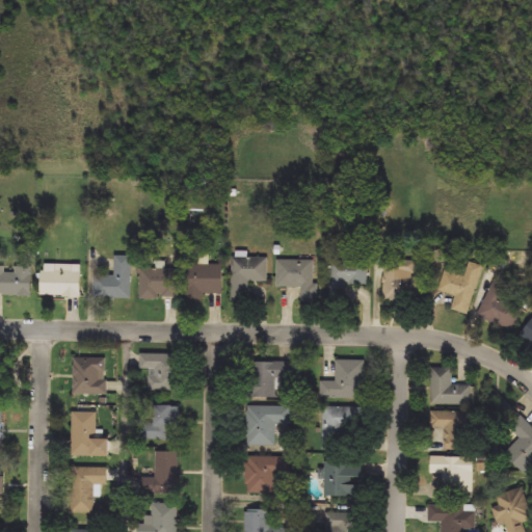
[(233,300),(233,258),(269,258),(268,282),(249,282),(249,300),(233,300)]
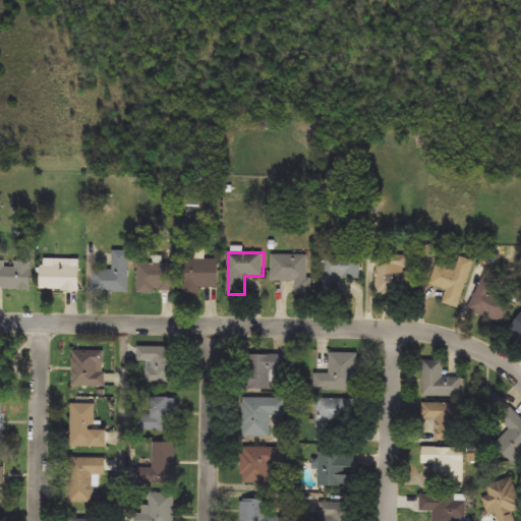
[(129,254),(129,292),(91,292),(91,271),(113,271),(113,254),(129,254)]
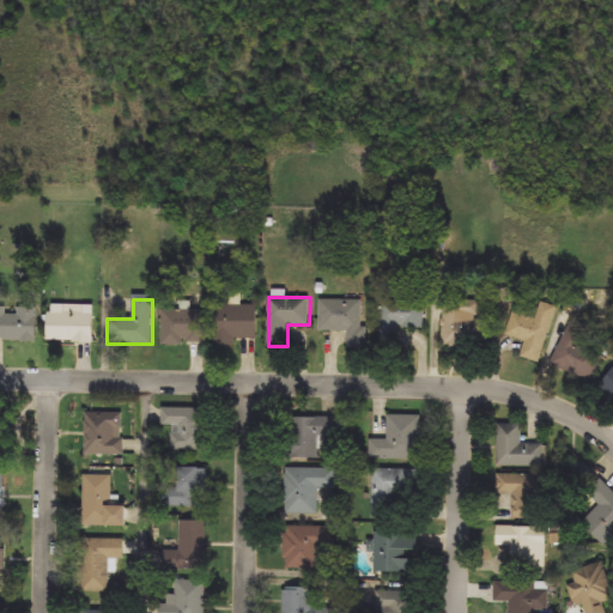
[(320,332),(320,299),(365,299),(365,349),(346,349),(347,332),(320,332)]
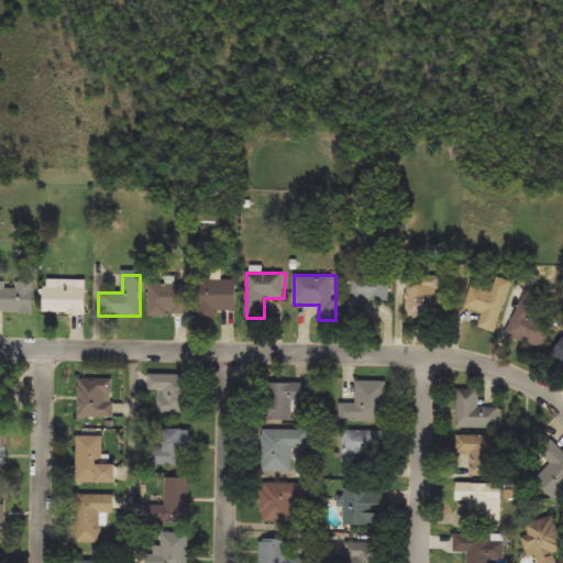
[(446,320),(406,319),(407,275),(442,275),(441,293),(446,293),(446,320)]
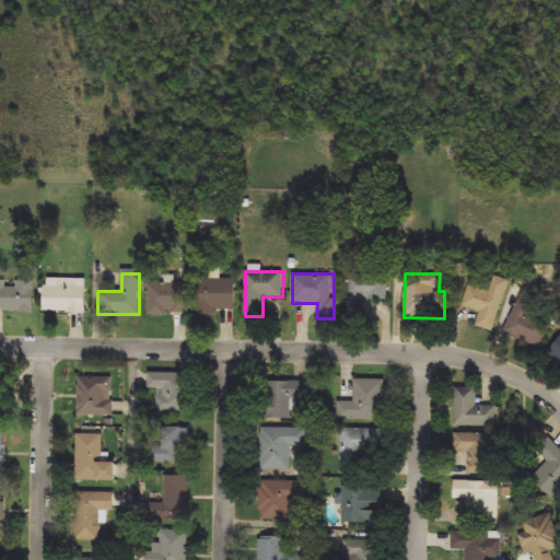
[(469,283),(489,290),(493,275),(509,280),(493,331),(476,326),(481,312),(462,306),(469,283)]
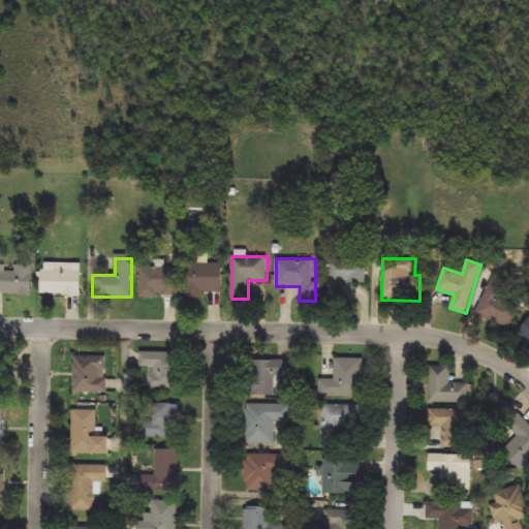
[(344,297),(330,296),(331,260),(367,261),(366,284),(345,283),(344,297)]
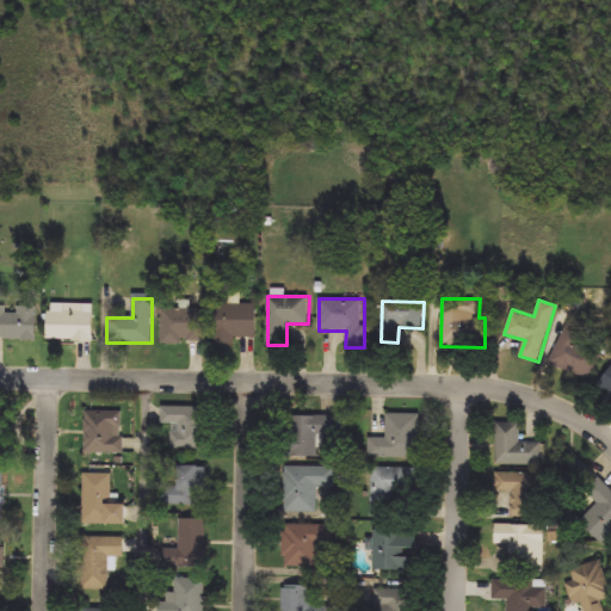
[(216,339),(216,303),(257,303),(257,339),(216,339)]
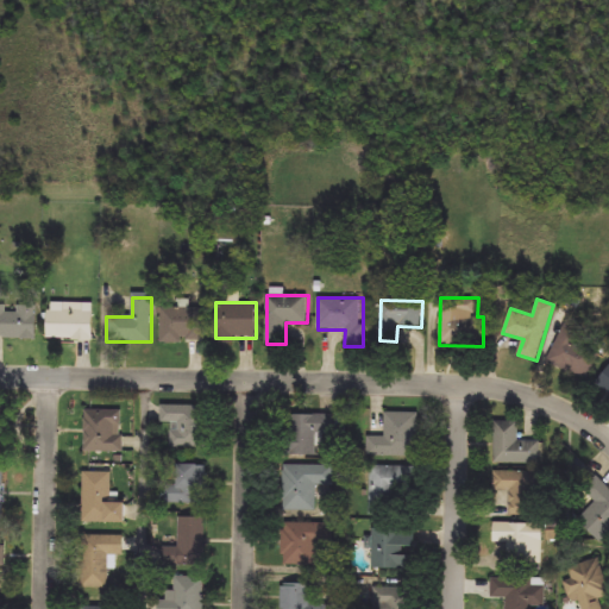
[(37,305),(37,338),(0,338),(0,305),(10,305),(37,305)]
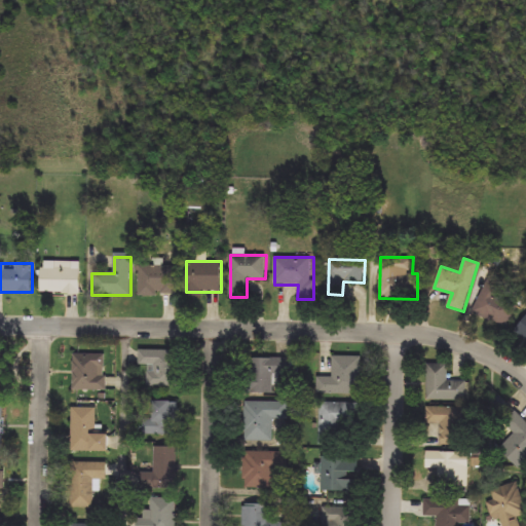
[(41,263),(79,263),(79,294),(41,294),(41,263)]
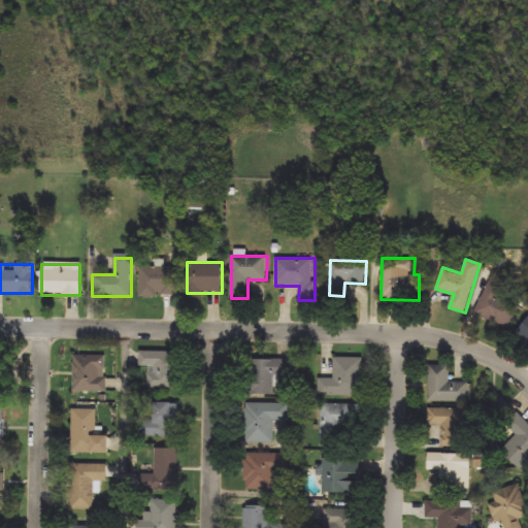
[(141,296),(141,266),(178,266),(178,296),(141,296)]
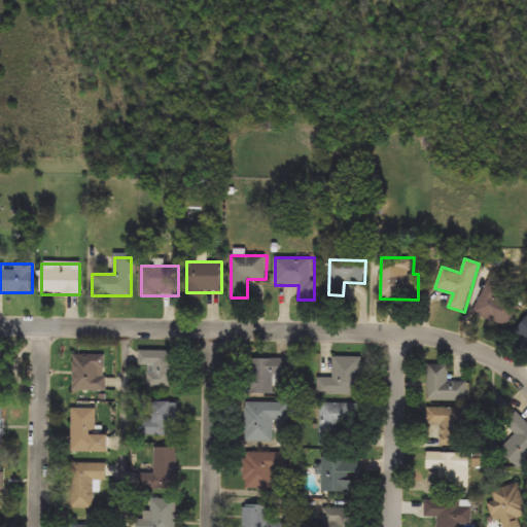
[(475,313),(495,268),(510,274),(499,295),(519,304),(507,328),(475,313)]
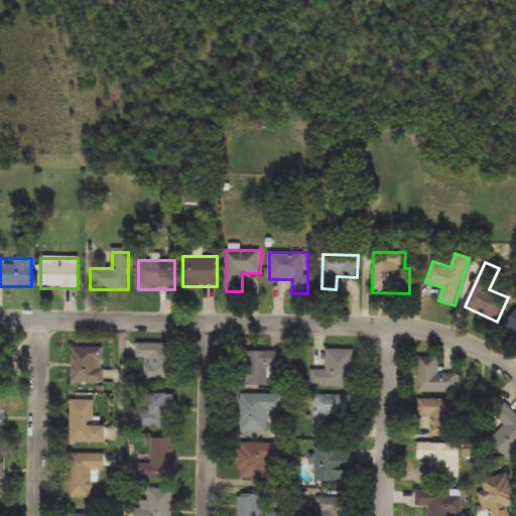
[(515,307),(515,333),(504,325),(515,307)]
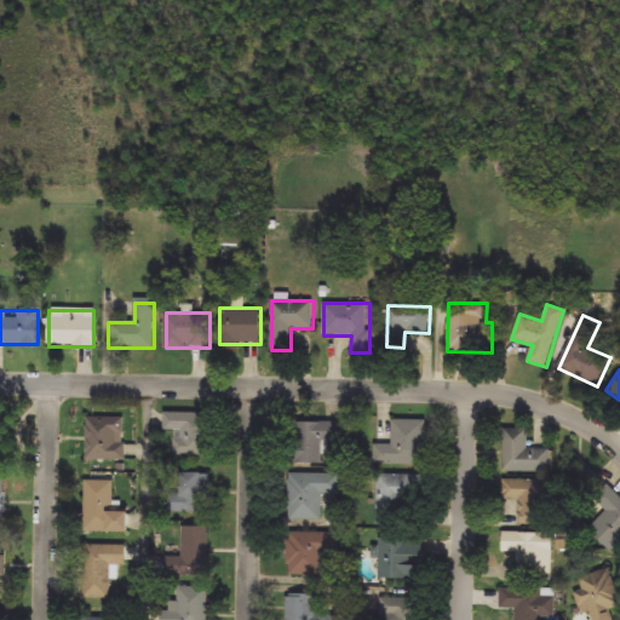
[(166,431),(166,413),(206,413),(206,460),(176,460),(176,431),(166,431)]
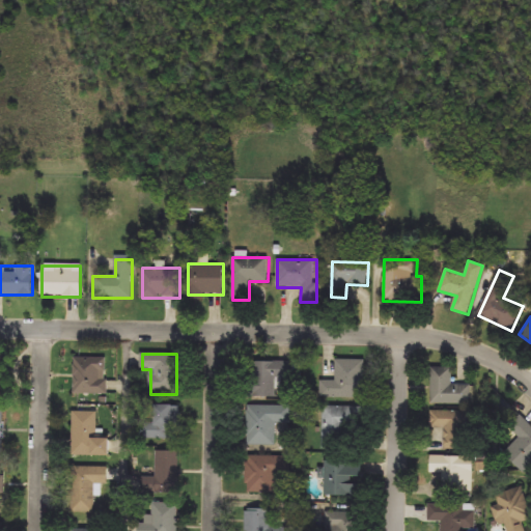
[(106,357),(106,392),(75,392),(75,357),(106,357)]
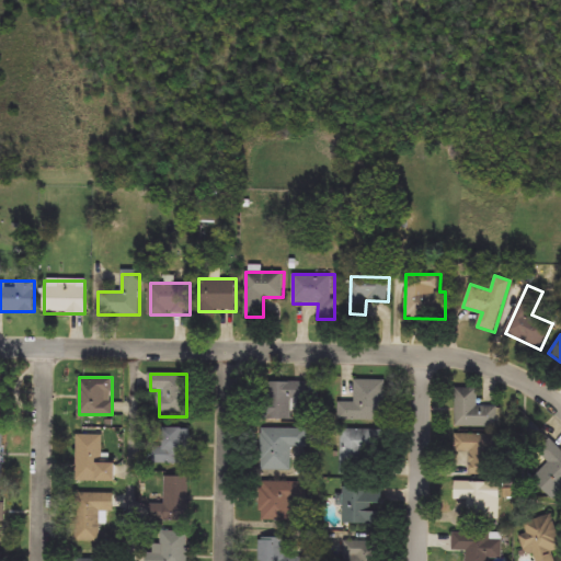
[(340,421),(340,401),(356,401),(356,379),(386,379),(386,421),(340,421)]
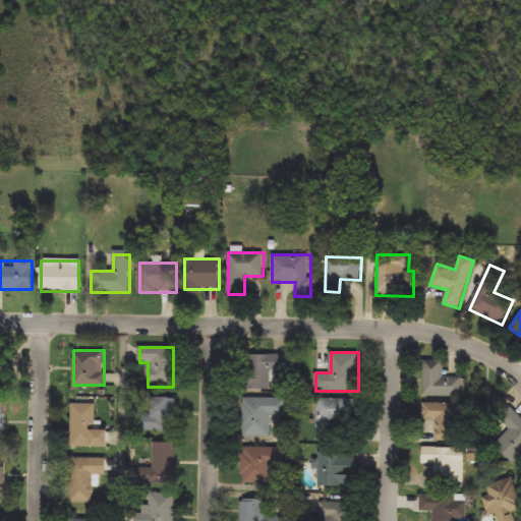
[(271,390),(248,390),(249,354),(288,354),(287,371),(272,371),(271,390)]
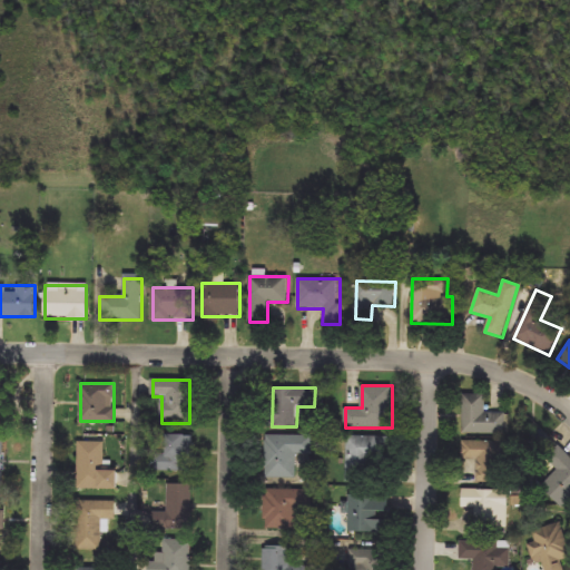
[(462,433),(462,394),(485,394),(485,412),(505,412),(505,433),(462,433)]
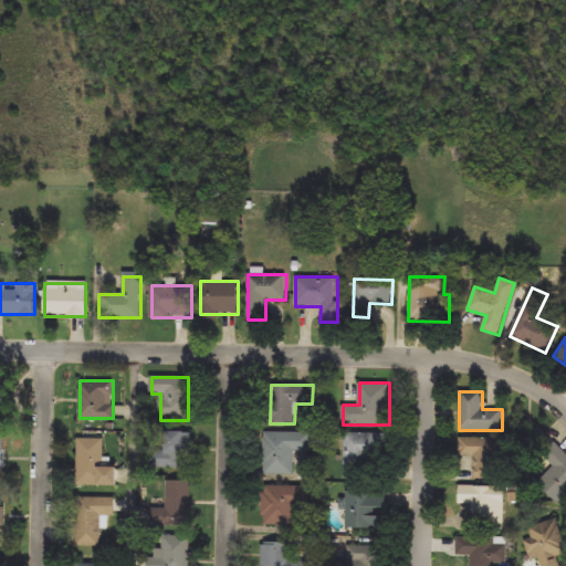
[(565,498),(558,505),(537,484),(555,467),(527,440),(540,428),(565,453),(565,498)]
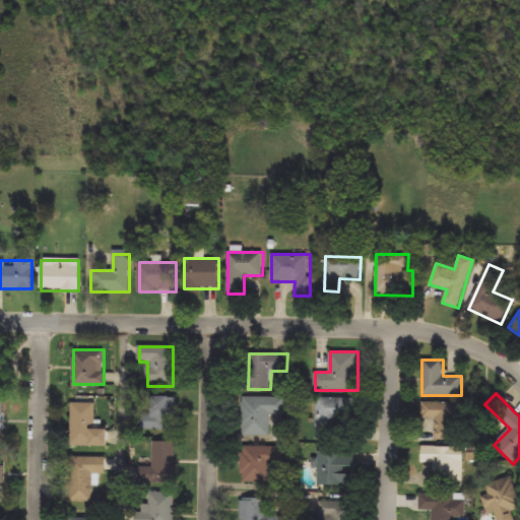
[(142,396),(174,396),(174,432),(142,432),(142,396)]
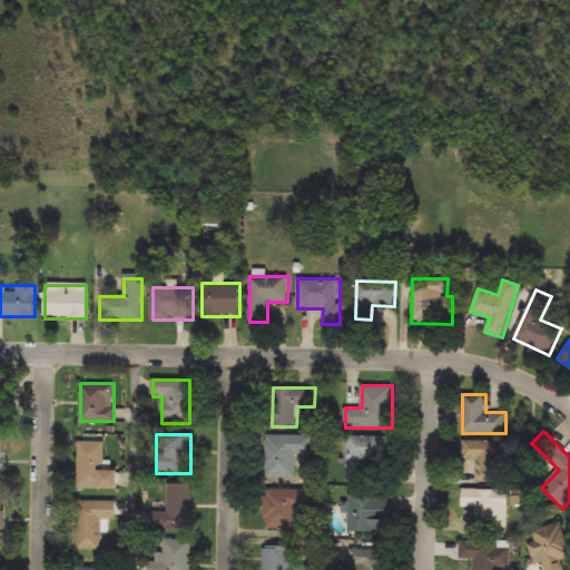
[(266,478),(266,435),(313,435),(313,454),(297,454),(297,478),(266,478)]
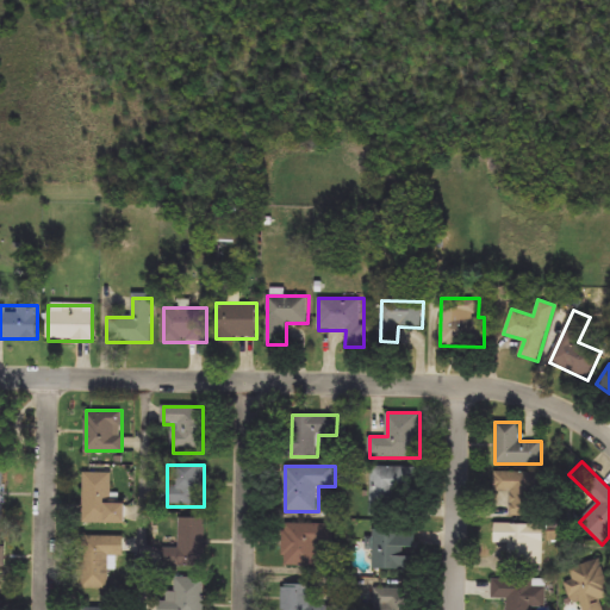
[(371,467),(419,467),(419,492),(397,492),(397,518),(371,518),(371,467)]
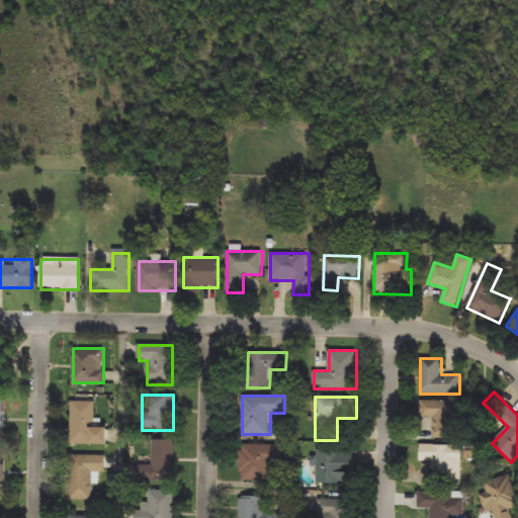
[(107,444),(71,444),(71,401),(95,401),(95,426),(107,426),(107,444)]
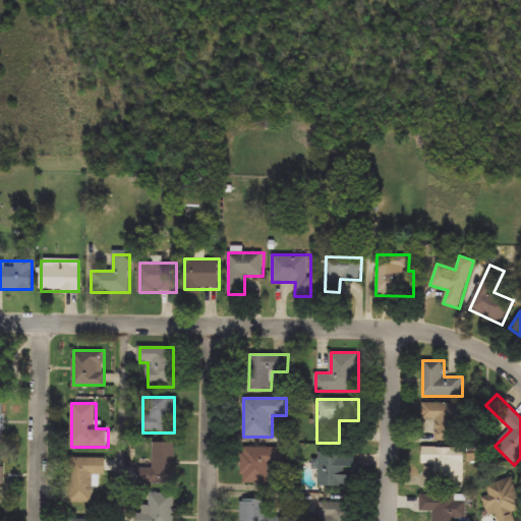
[(422,441),(422,403),(465,403),(465,441),(422,441)]
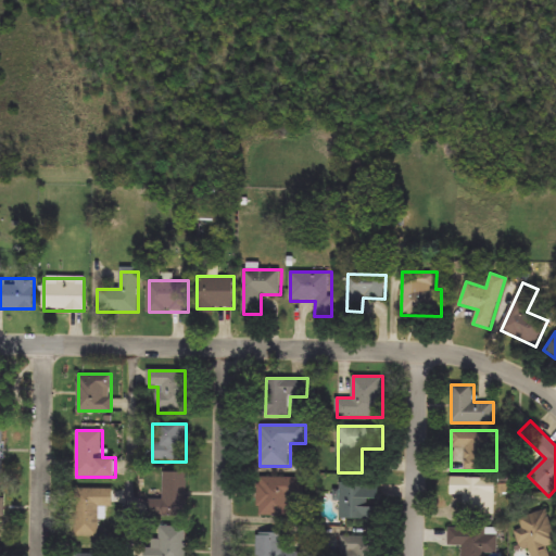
[(188,518),(159,518),(159,472),(188,472),(188,518)]
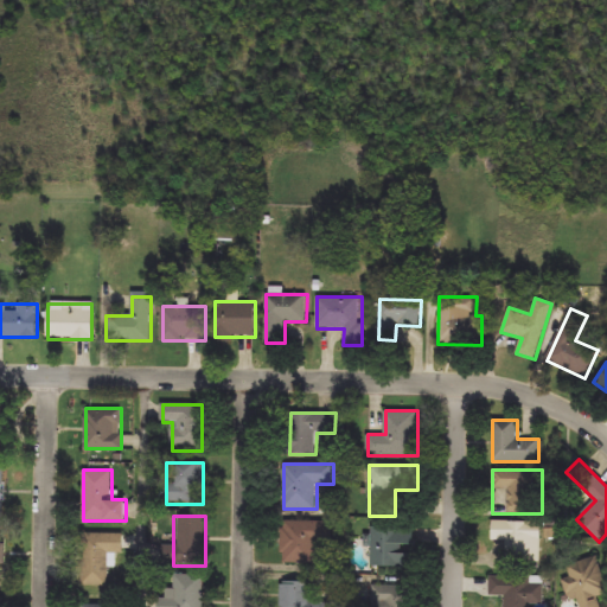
[(317,563),(282,563),(282,522),(332,522),(332,543),(317,543),(317,563)]
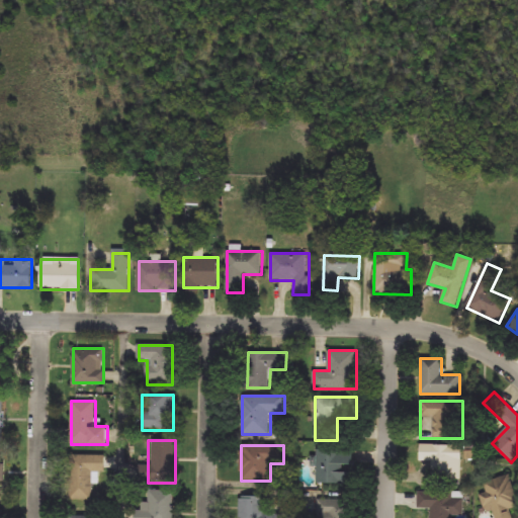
[(461,445),(461,480),(432,480),(432,460),(420,460),(420,445),(461,445)]
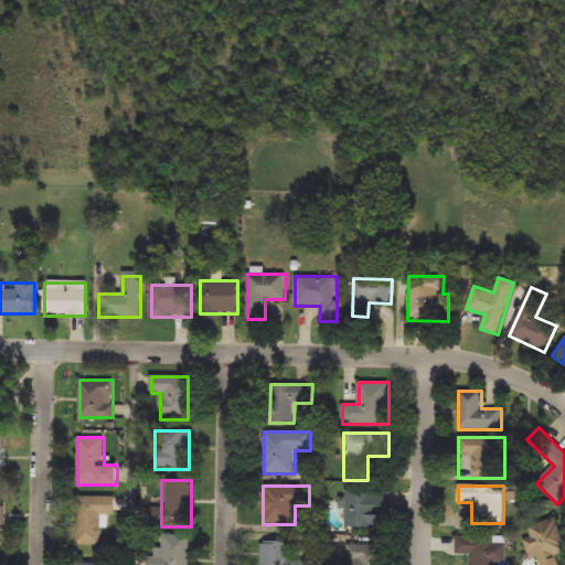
[(345,491),(385,491),(385,509),(375,509),(375,515),(385,515),(385,529),(345,529),(345,491)]
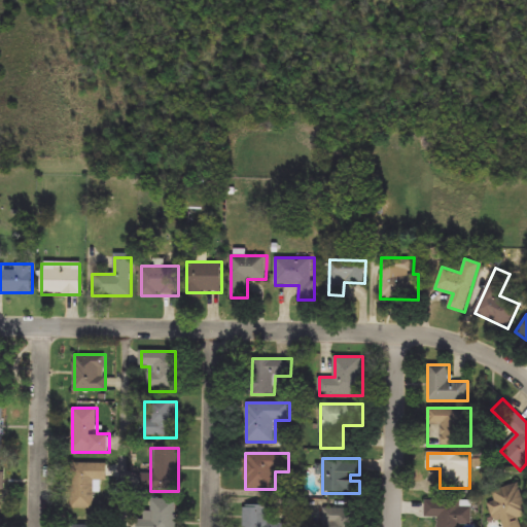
[(107,481),(96,481),(96,508),(71,508),(71,463),(107,463),(107,481)]
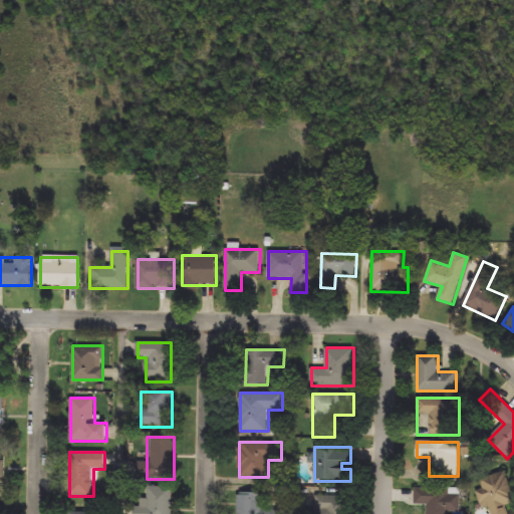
[(480,479),(506,471),(513,500),(513,504),(507,506),(509,513),(492,513),(492,512),(486,513),(483,513),(477,491),(483,489),(480,479)]
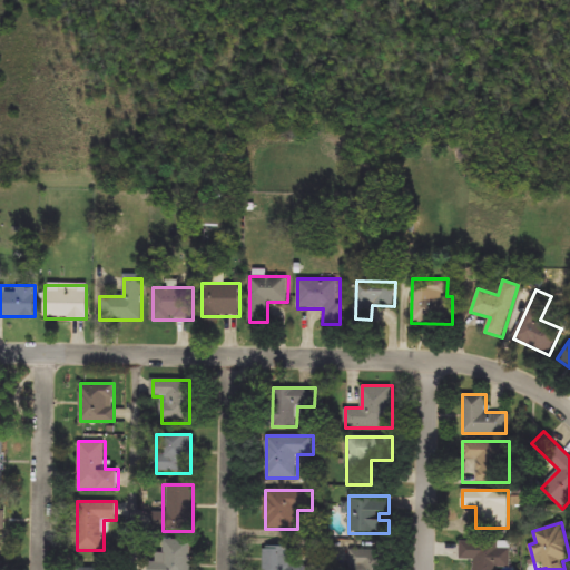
[(192,539),(192,569),(147,569),(140,569),(140,561),(163,561),(163,539),(192,539)]
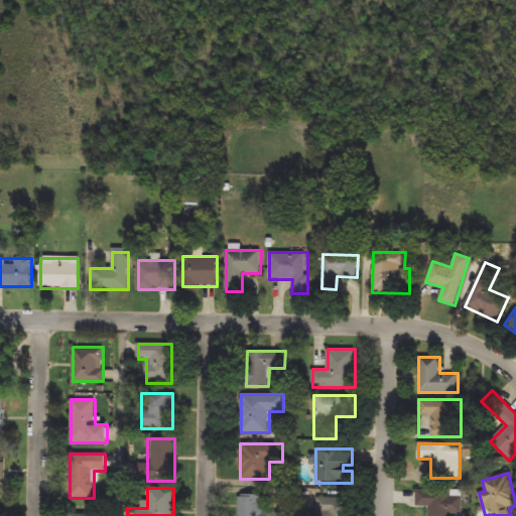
[(462,515),(452,515),(429,515),(429,507),(416,507),(416,491),(462,492),(462,515)]
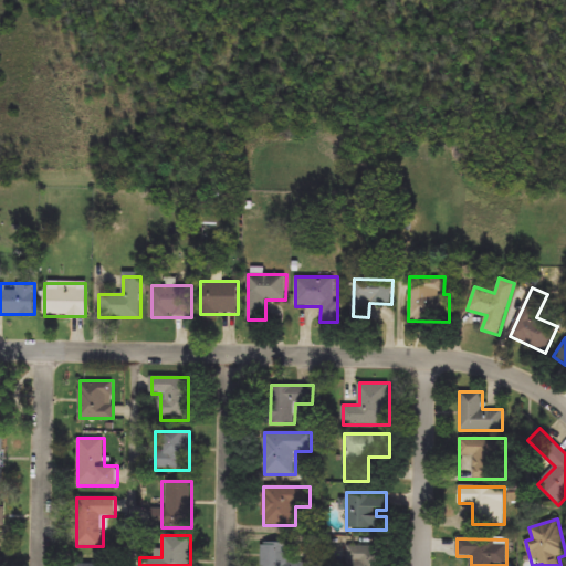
[(311,564),(311,565),(261,565),(262,543),(290,544),(289,563),(311,564)]
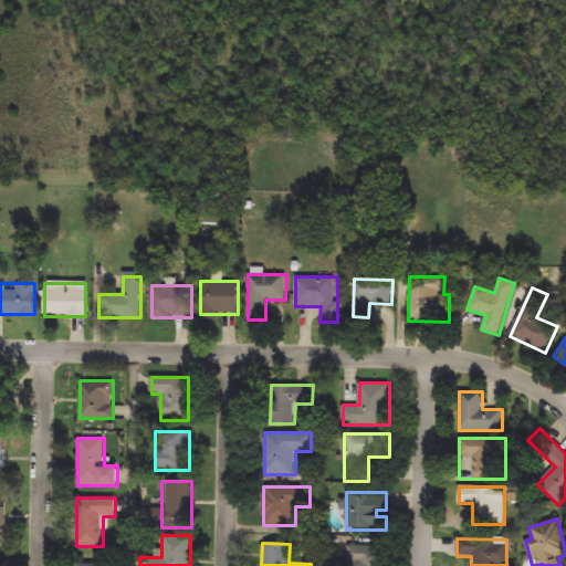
[(347,565),(348,546),(384,547),(383,565),(347,565)]
